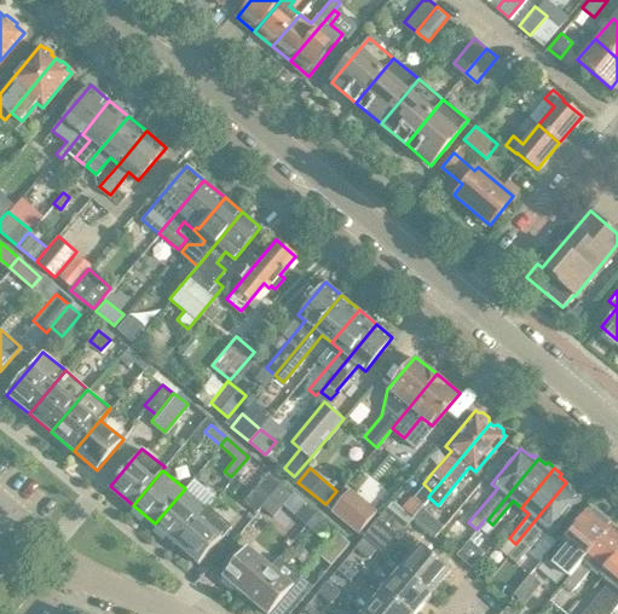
[(261,504),(279,482),(266,471),(243,498),(256,510),(261,504)]
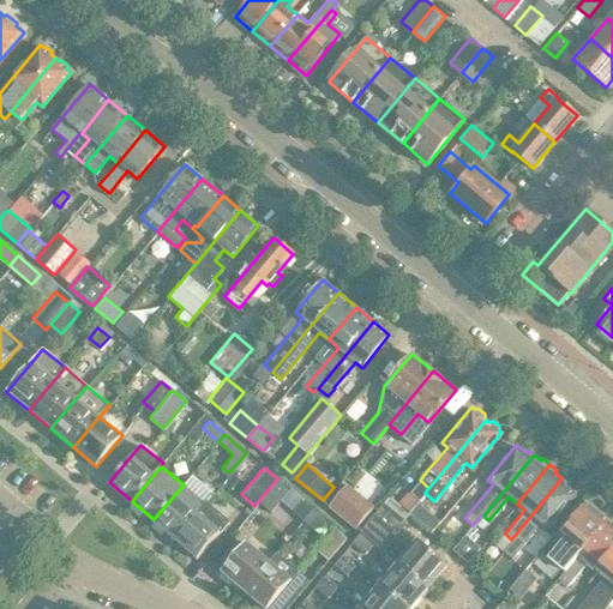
[(277,478),(259,500),(271,510),(288,488),(277,478)]
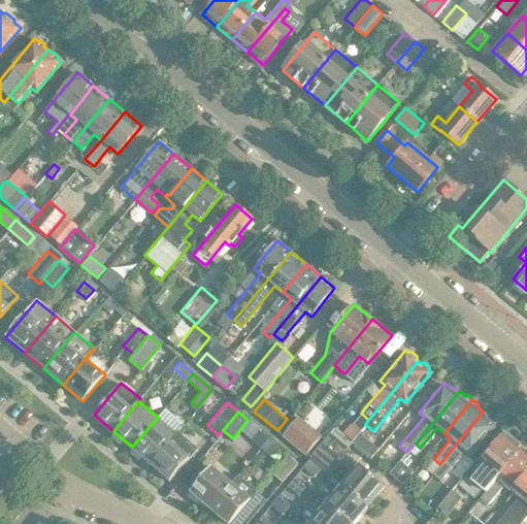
[(483,412),(439,464),(440,464),(432,473),(439,480),(463,450),(469,455),(494,424),(485,417),(487,415),(483,412)]
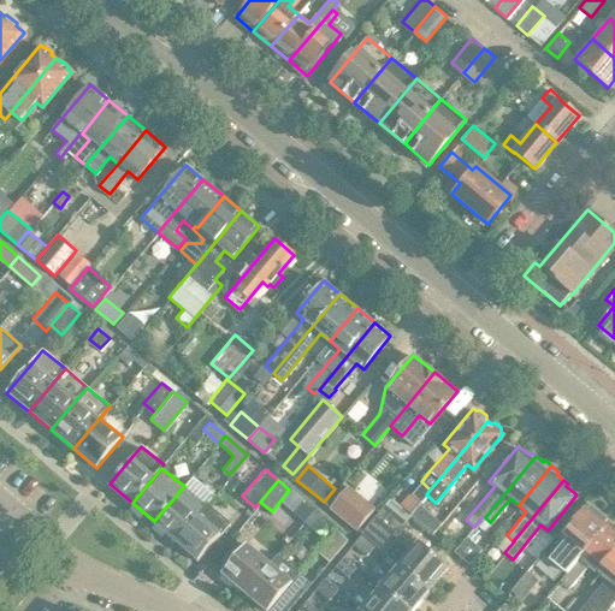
[(374,506),(348,485),(330,508),(356,529),(374,506)]
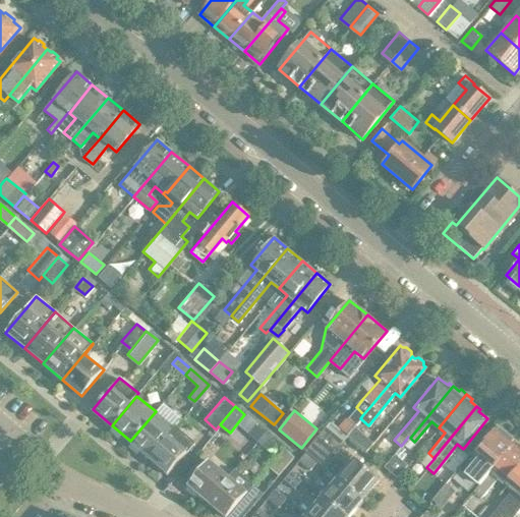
[(156,411),(130,441),(150,457),(169,434),(174,427),(156,411)]
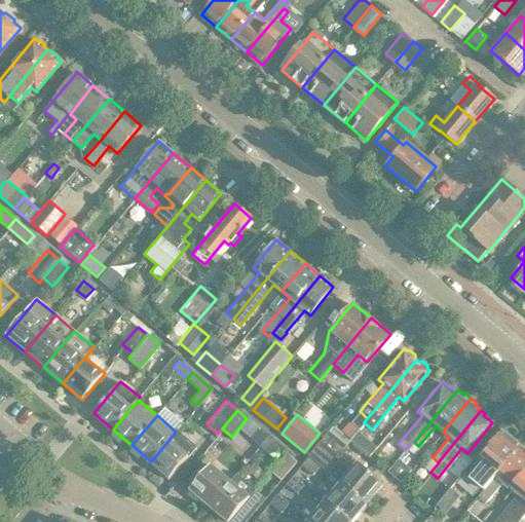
[(259,445),(267,436),(258,427),(250,437),(259,445)]
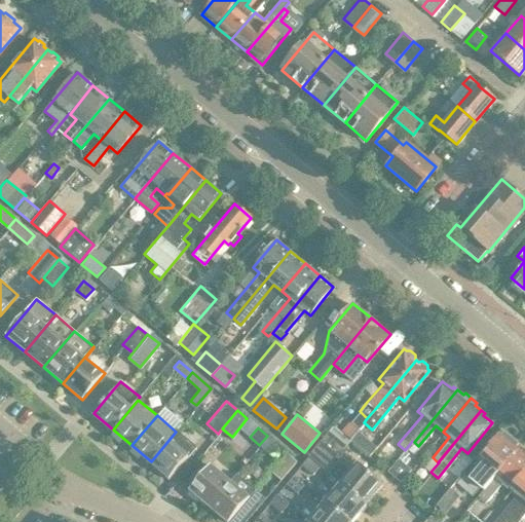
[(327,429),(306,453),(307,455),(320,464),(327,472),(347,447),(327,429)]
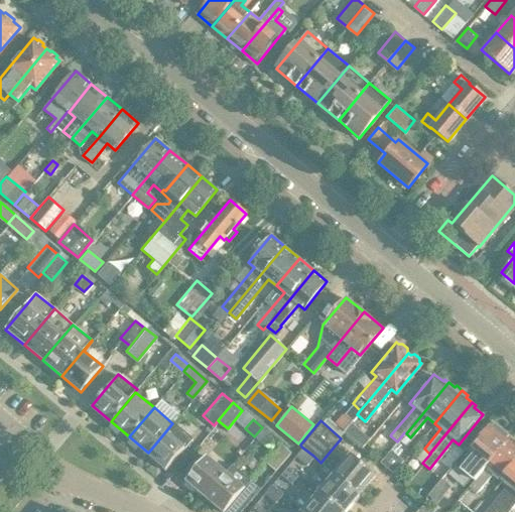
[(172,423),(167,429),(185,445),(192,436),(174,421),(172,423)]
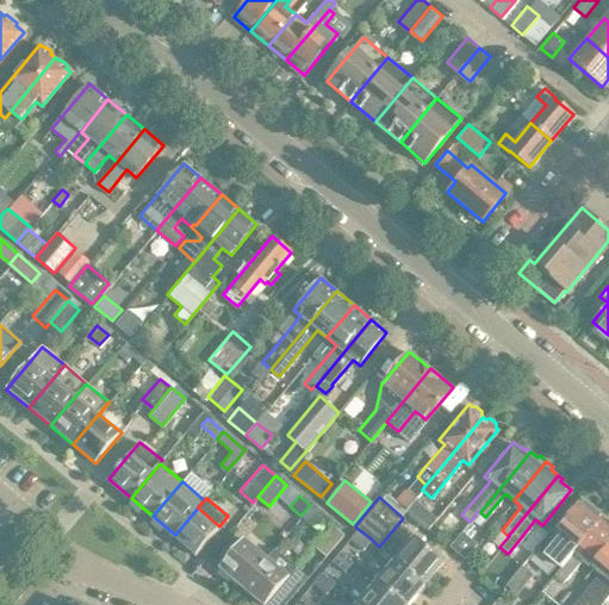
[(538,547),(561,567),(603,517),(589,504),(578,517),(572,511),(557,529),(554,526),(538,547)]
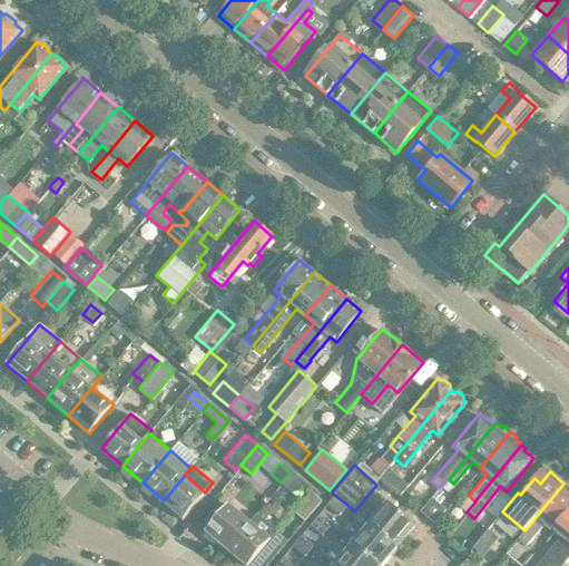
[(290,472),(281,482),(291,490),(300,480),(290,472)]
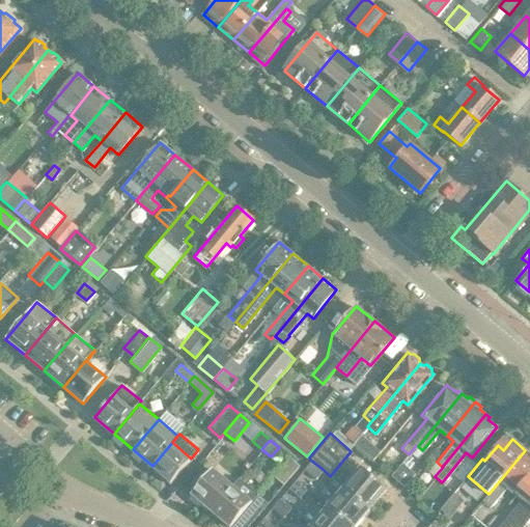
[(172,442),(152,466),(171,482),(191,459),(172,442)]
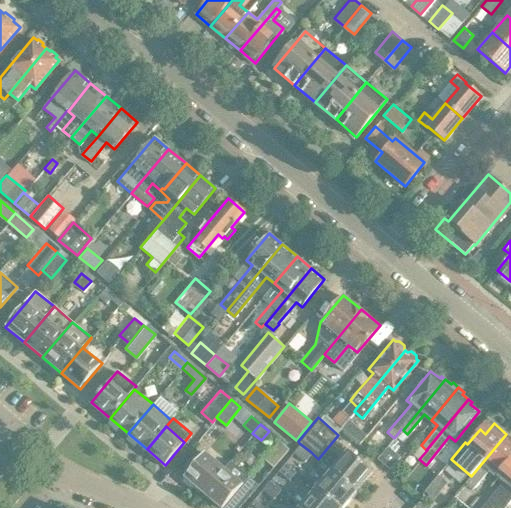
[(496,475),(510,456),(510,435),(509,436),(506,434),(471,476),(467,481),(473,487),(489,469),(496,475)]
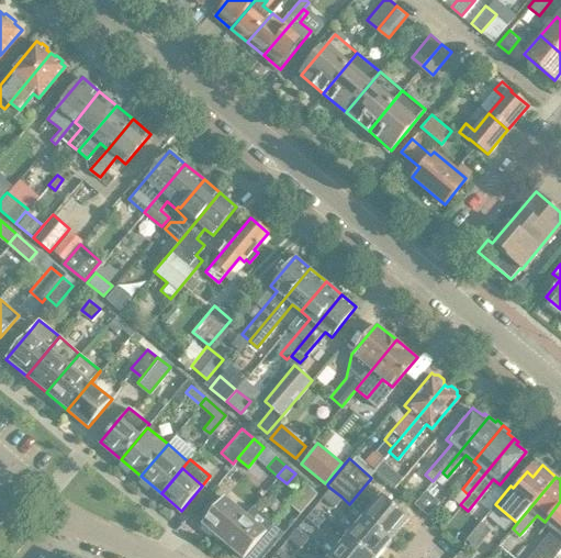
[(300,511),(316,491),(306,482),(290,502),(300,511)]
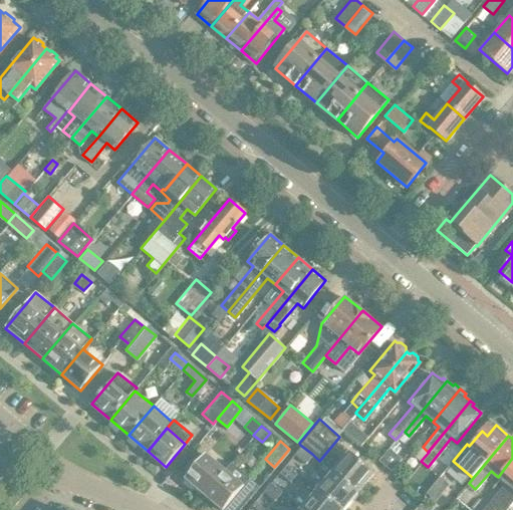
[(312,454),(300,445),(294,453),(305,462),(312,454)]
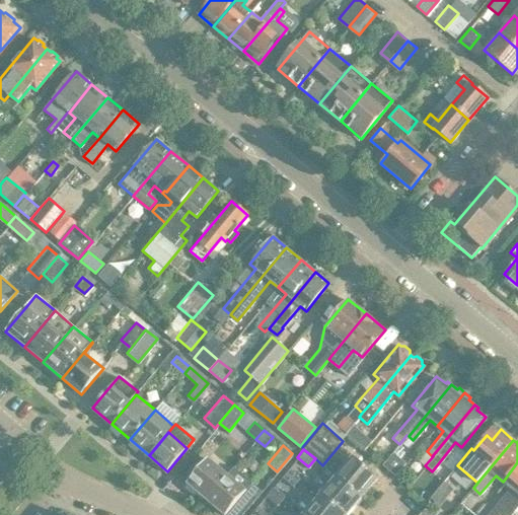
[(336,475),(361,497),(377,477),(352,456),(336,475)]
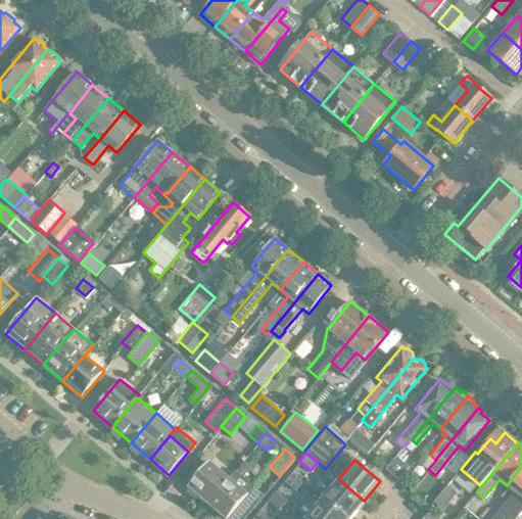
[(207,503),(229,477),(209,461),(188,486),(207,503)]
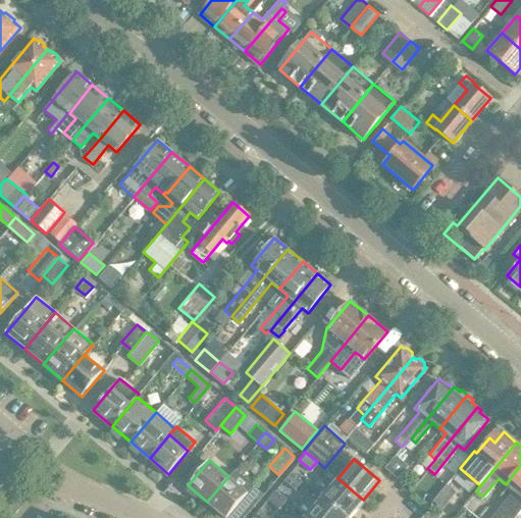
[(520,465),(506,484),(513,490),(497,509),(489,517),(501,517),(510,508),(520,494),(520,465)]
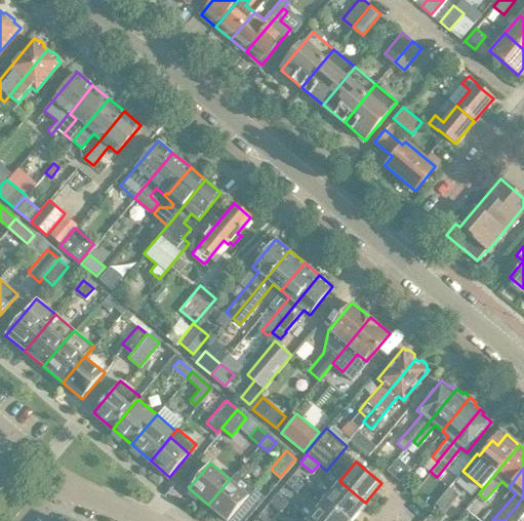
[(230,479),(208,505),(228,520),(255,487),(236,472),(230,479)]
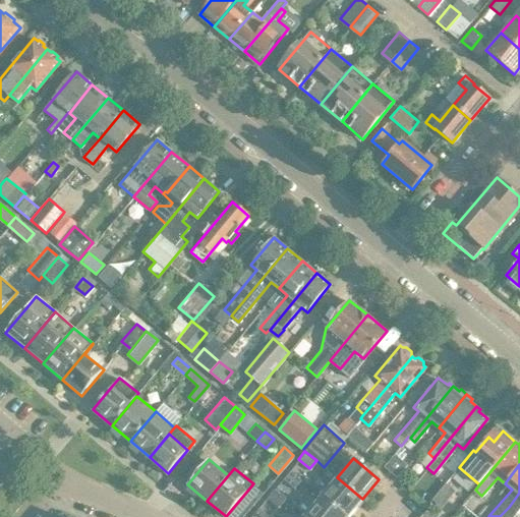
[(294,486),(300,478),(289,469),(282,477),(294,486)]
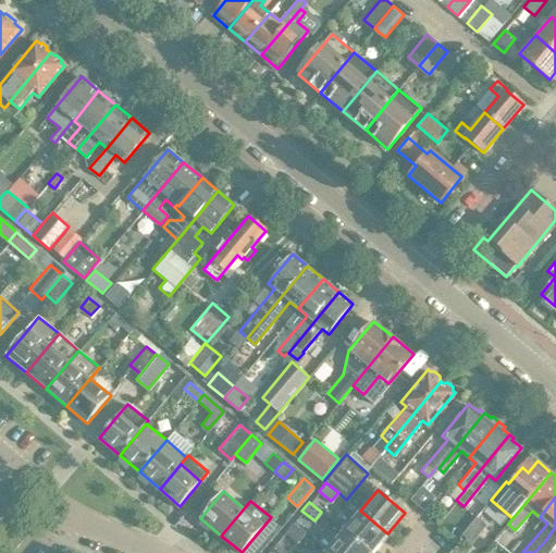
[(371,552),(387,533),(360,511),(344,531),(370,552),(371,552)]
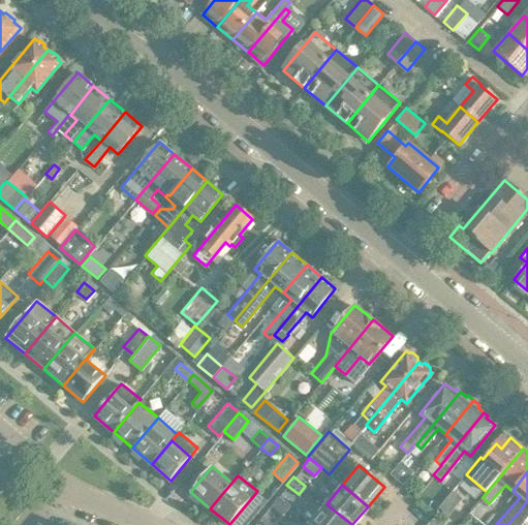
[(437,505),(447,514),(459,501),(459,495),(451,489),(437,505)]
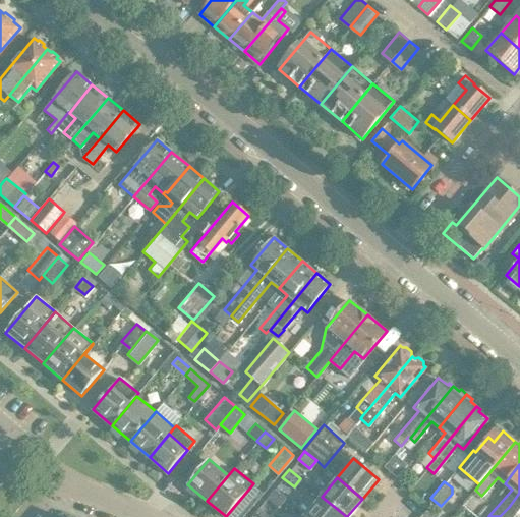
[(278,506),(285,498),(274,489),(267,497),(278,506)]
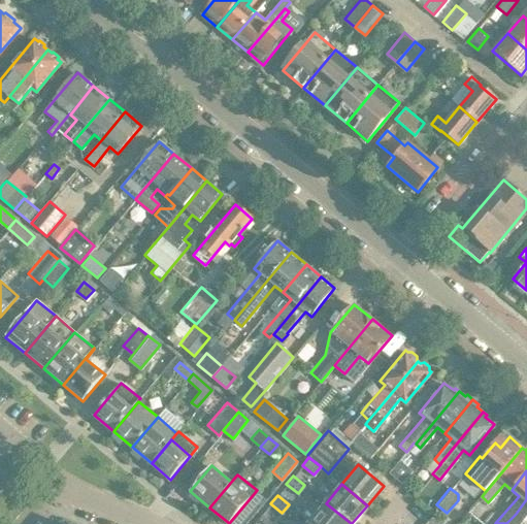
[(526,499),(516,514),(506,523),(509,522),(511,523),(519,523),(526,515),(526,499)]
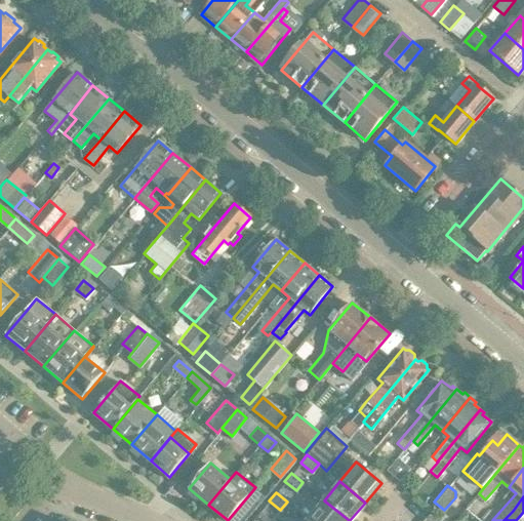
[(349,520),(324,501),(308,519),(310,520),(349,520)]
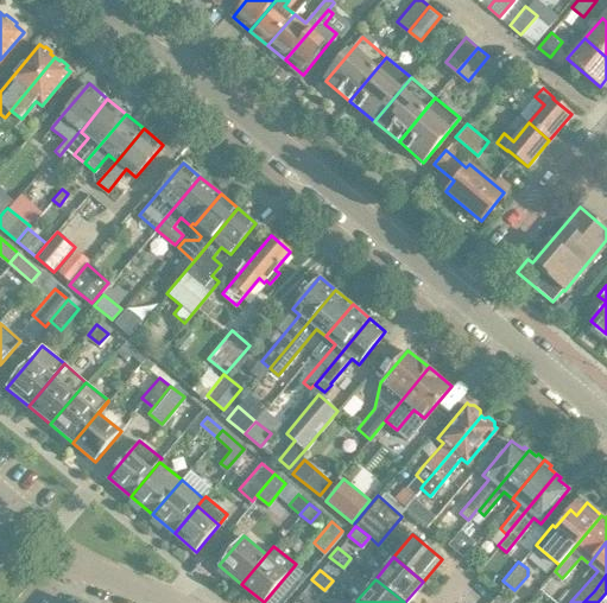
[(296,602),(314,602),(315,602),(302,591),(293,601),(296,602)]
